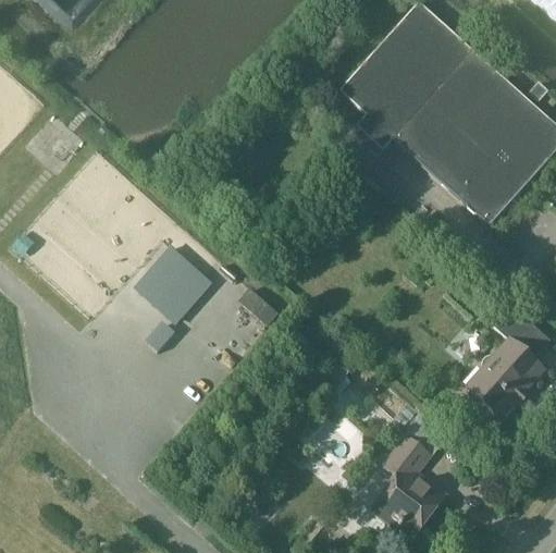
[(555,122),(474,49),(421,0),(341,89),(368,113),(357,124),(384,149),(395,138),(491,225),(555,152),(555,122)]
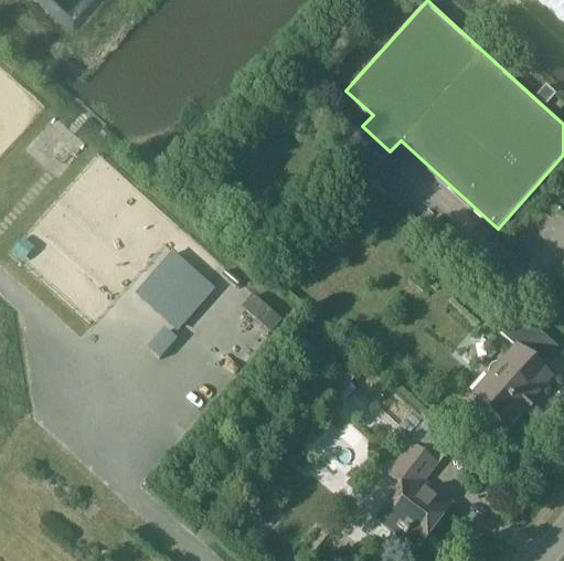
[(542,0),(563,19),(563,0),(542,0)]
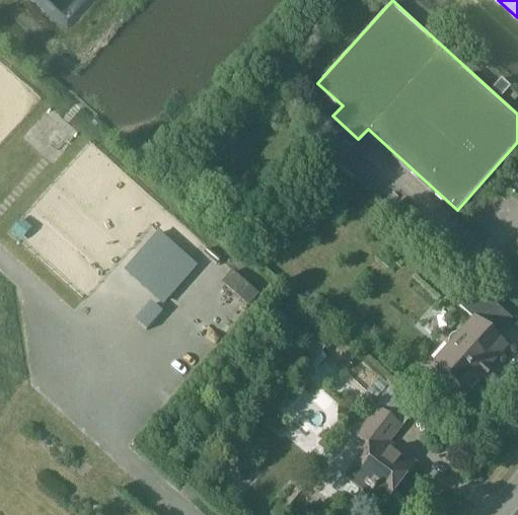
[(160,225),(126,266),(165,300),(201,259),(160,225)]
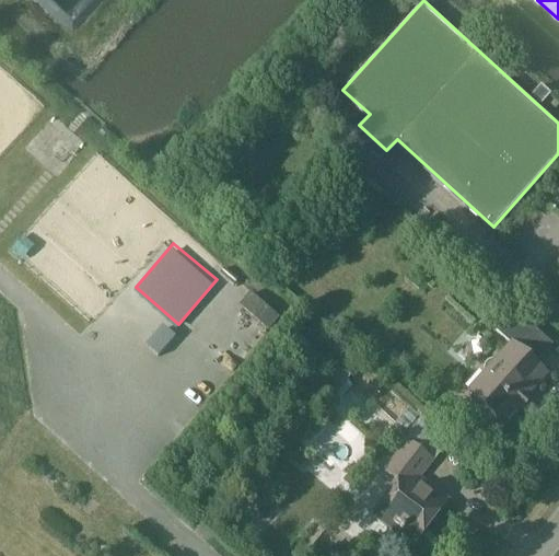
[(485,403),(502,418),(546,370),(520,346),(537,326),(513,304),(495,325),(512,342),(498,358),(493,357),(489,359),(486,362),(485,367),(486,371),(469,390),(473,392),(472,396),(473,401),(476,404),(480,405),(485,403)]
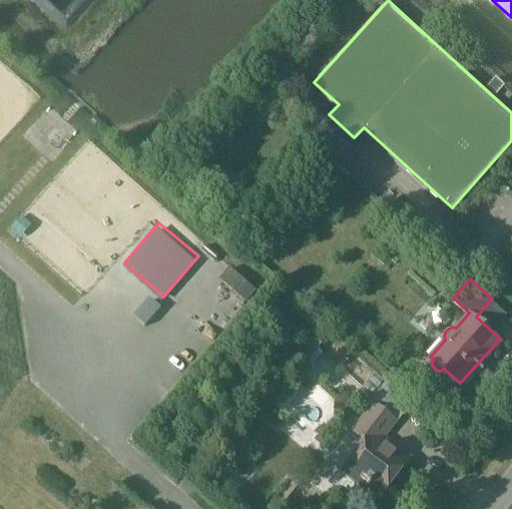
[(135,312),(148,321),(162,301),(150,292),(135,312)]
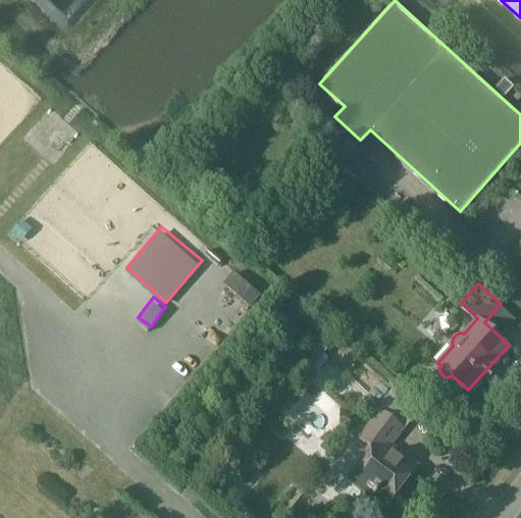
[(378,400),(392,385),(336,335),(323,350),(378,400)]
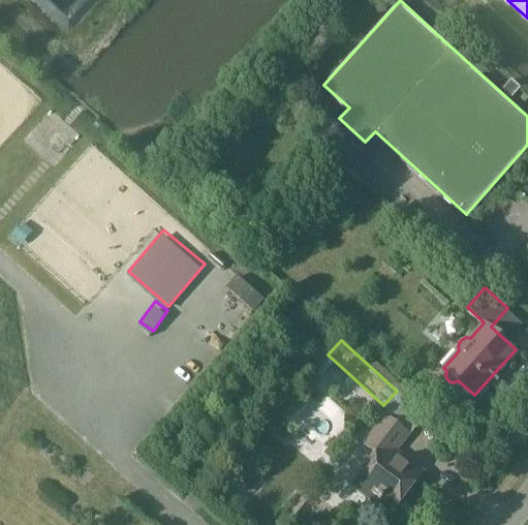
[(396,510),(422,474),(394,453),(409,432),(389,415),(368,442),(379,451),(356,481),(396,510)]
